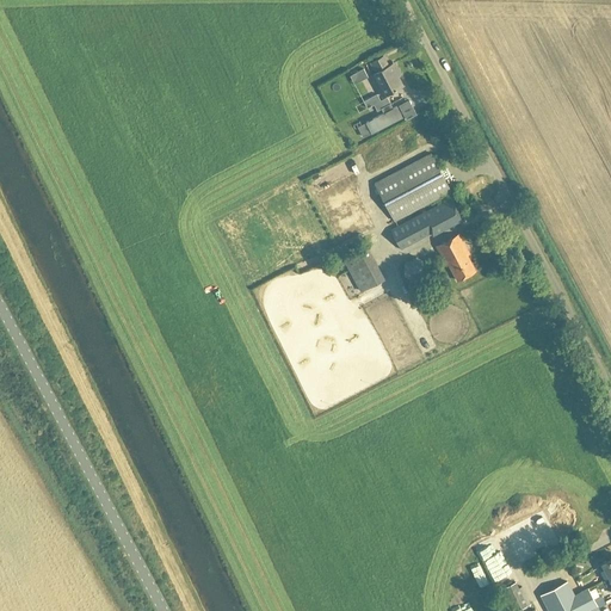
[(383,57),(371,63),(376,74),(371,76),(383,97),(403,86),(392,66),(388,67),(383,57)]
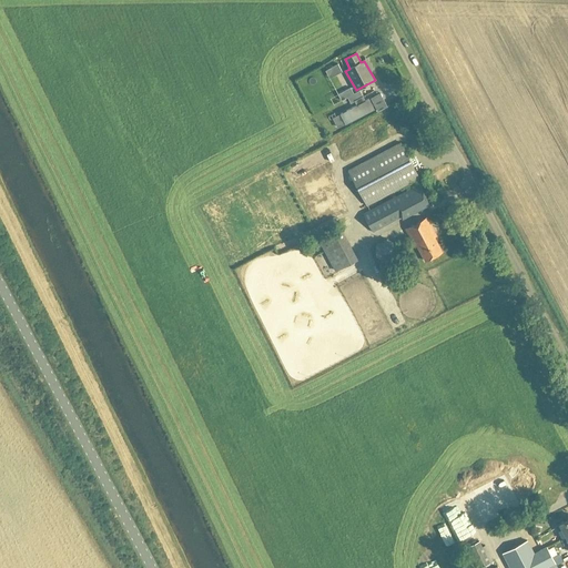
[(351,88),(337,94),(342,101),(347,98),(351,103),(363,97),(359,90),(354,93),(351,88)]
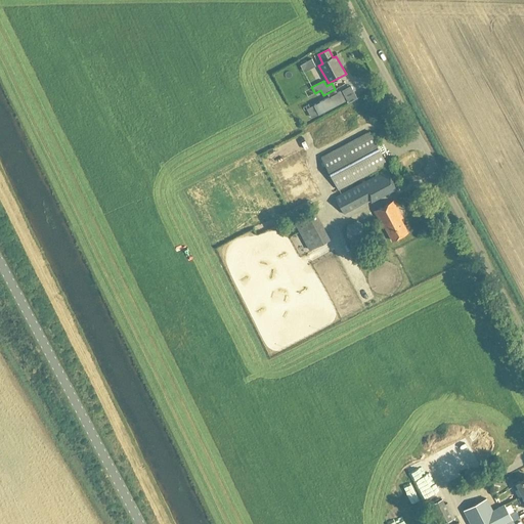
[(340,91),(314,105),(318,115),(345,100),(340,91)]
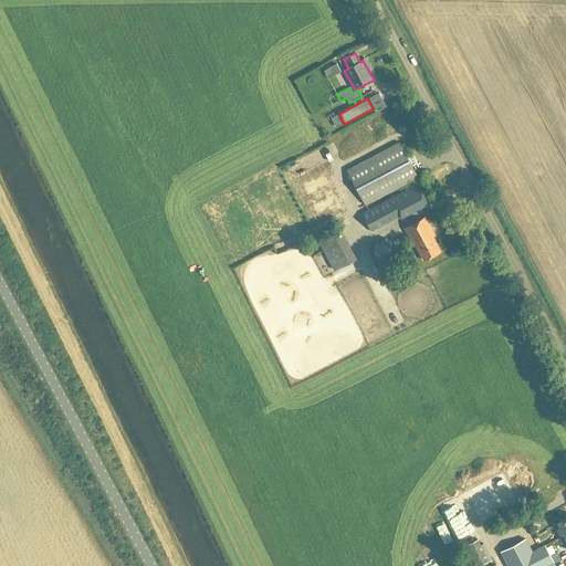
[(399,144),(347,170),(366,205),(417,178),(399,144)]
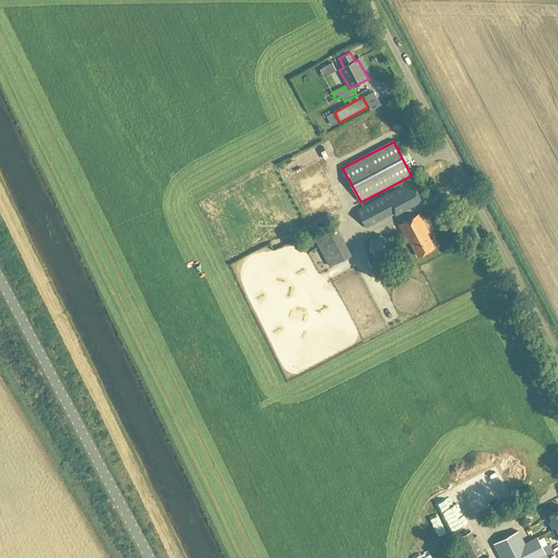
[(415,180),(356,210),(366,228),(425,197),(415,180)]
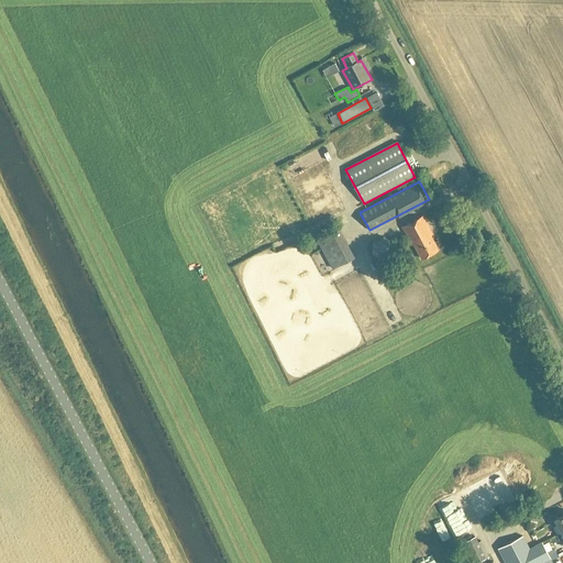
[(432,235),(422,217),(401,228),(412,246),(415,245),(421,260),(439,251),(431,236),(432,235)]
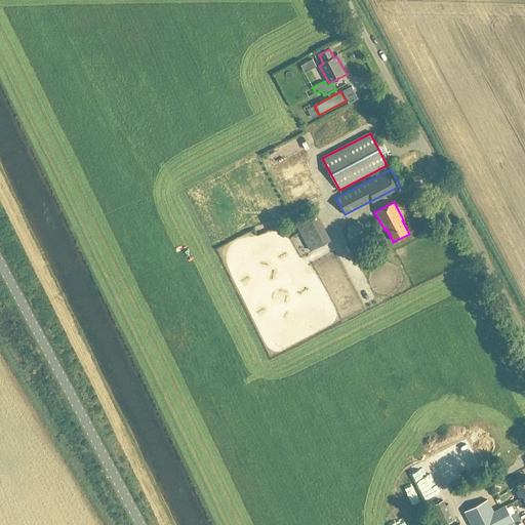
[(295,223),(310,250),(330,240),(316,212),(295,223)]
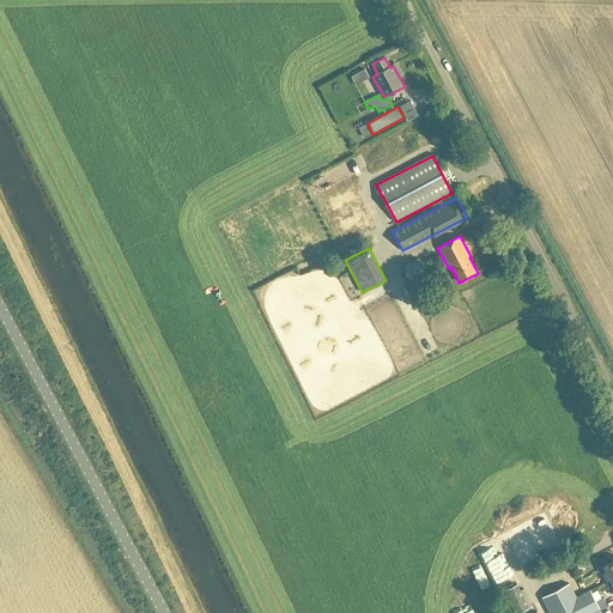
[(406,278),(417,284),(428,279),(428,265),(417,259),(406,265),(406,278)]
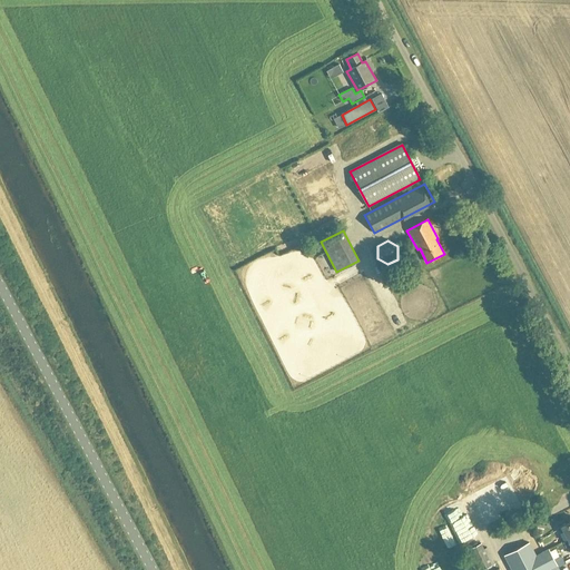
[(569,521),(561,527),(557,529),(560,533),(563,531),(568,540),(569,539),(569,521)]
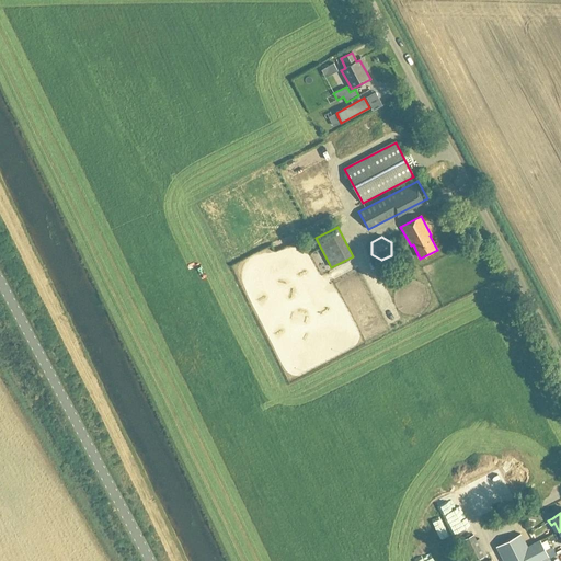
[(534,560),(527,547),(521,535),(496,548),(503,560),(534,560)]
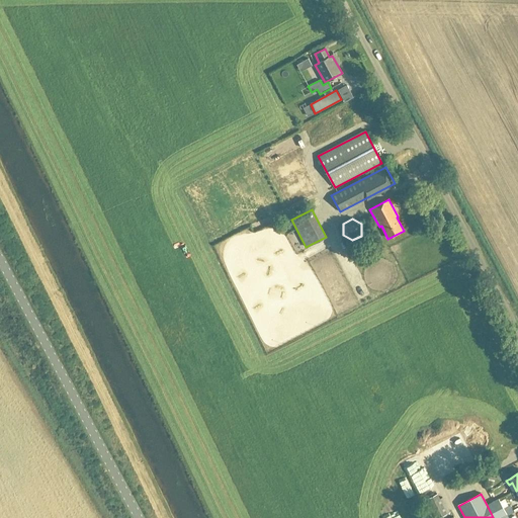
[(439,517),(449,513),(442,499),(439,500),(437,495),(425,501),(433,517),(439,517)]
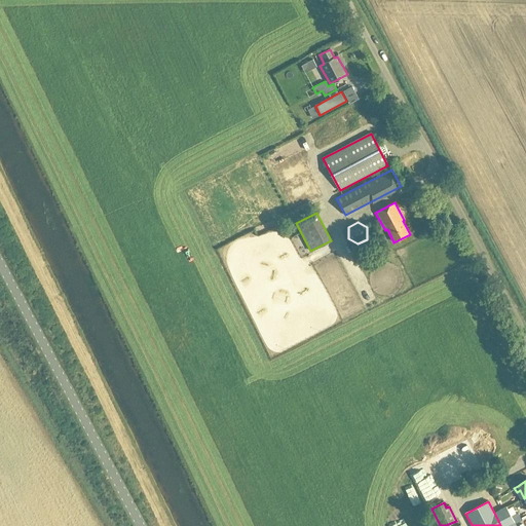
[(505,508),(494,513),(500,525),(503,525),(502,523),(505,521),(502,515),(509,512),(505,508)]
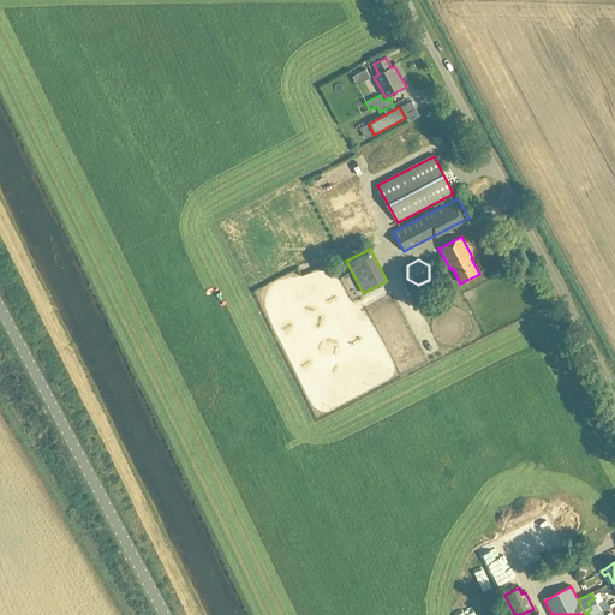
[(592,614),(601,611),(595,598),(587,602),(591,609),(587,611),(589,614),(592,614)]
